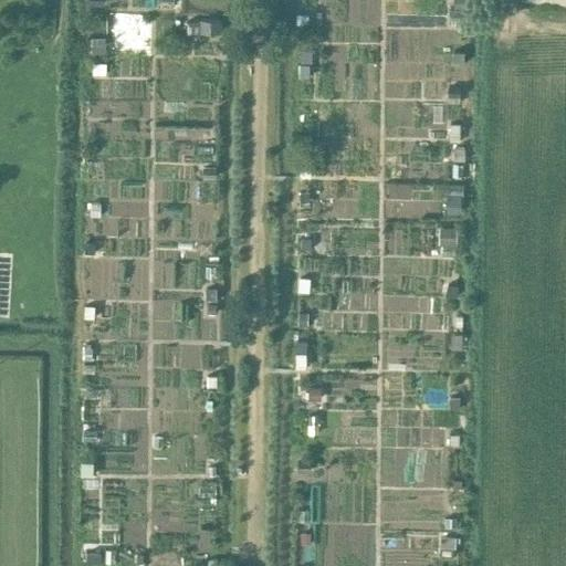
[(187,21),(187,37),(200,37),(200,33),(201,33),(222,33),(222,22),(222,20),(220,20),(201,20),(201,21),(187,21)]
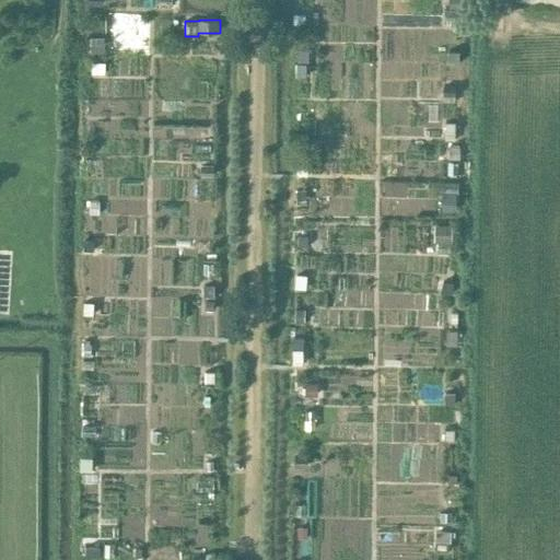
[(104,37),(92,37),(92,51),(105,51),(104,38),(104,37)]
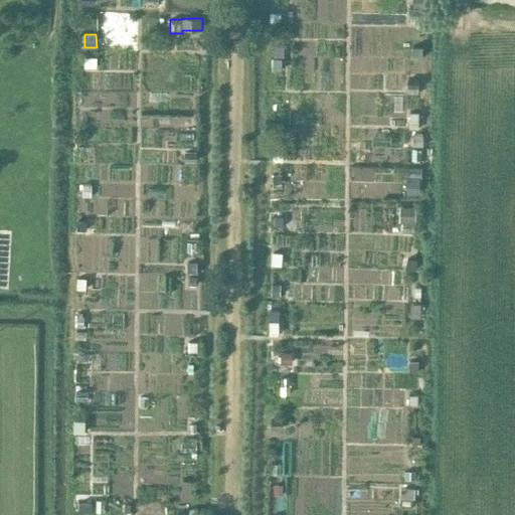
[(412,46),(412,56),(422,56),(422,46),(412,46)]
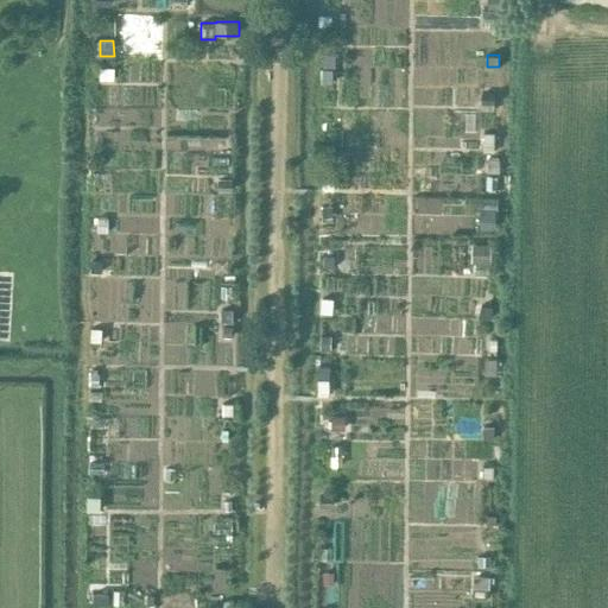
[(100,68),(100,78),(114,78),(115,68),(100,68)]
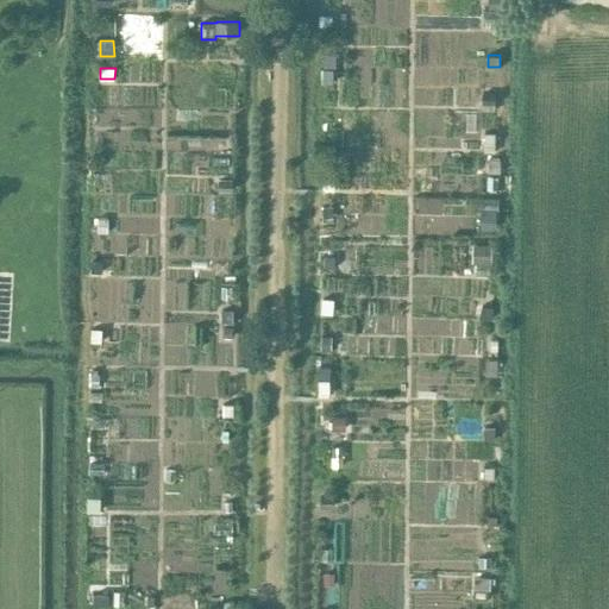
[(489,158),(489,173),(501,173),(501,158),(489,158)]
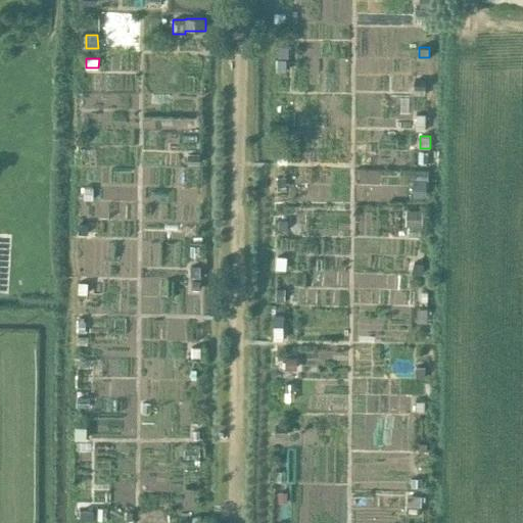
[(427,182),(417,181),(417,195),(427,195),(427,182)]
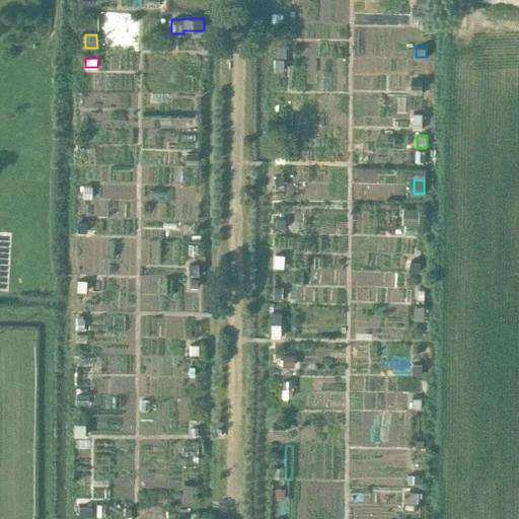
[(409,206),(409,222),(418,222),(419,206),(409,206)]
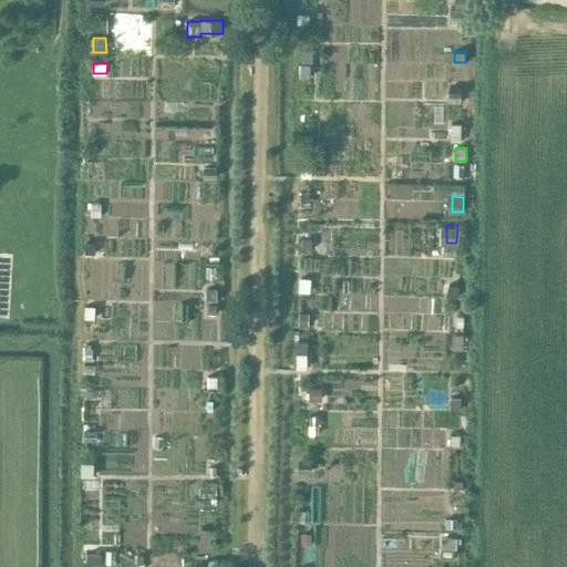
[(85,241),(85,253),(95,253),(95,241),(85,241)]
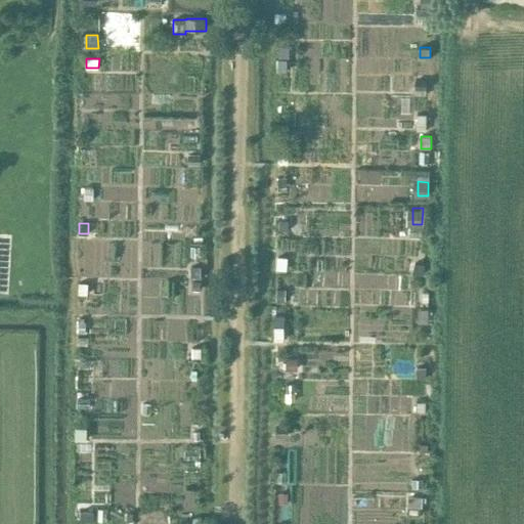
[(415,262),(412,273),(424,275),(425,263),(415,262)]
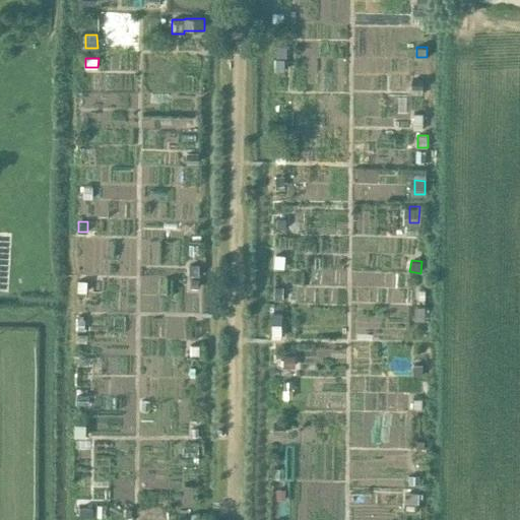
[(78,280),(78,291),(86,291),(87,281),(78,280)]
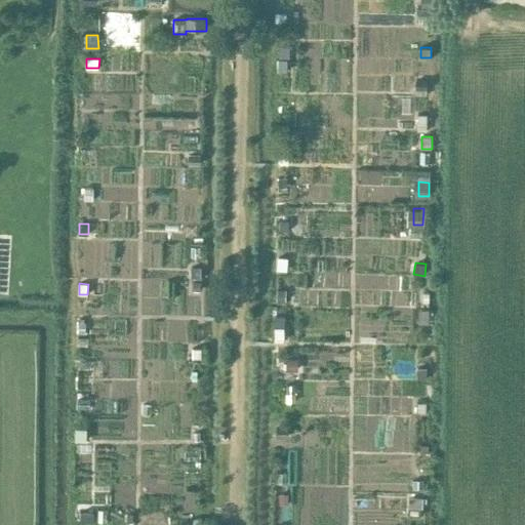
[(286,290),(277,290),(278,300),(286,300),(286,290)]
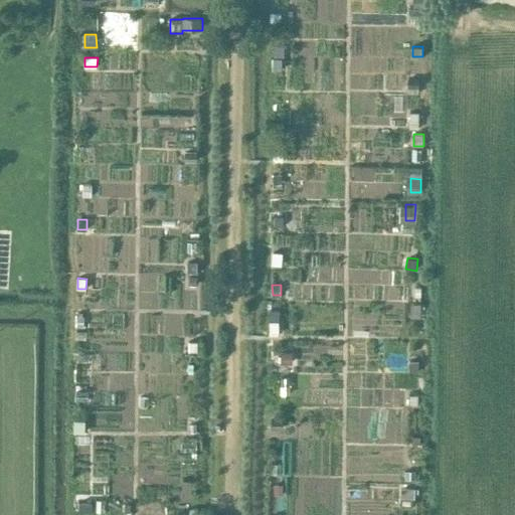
[(411,303),(411,315),(421,315),(421,303),(411,303)]
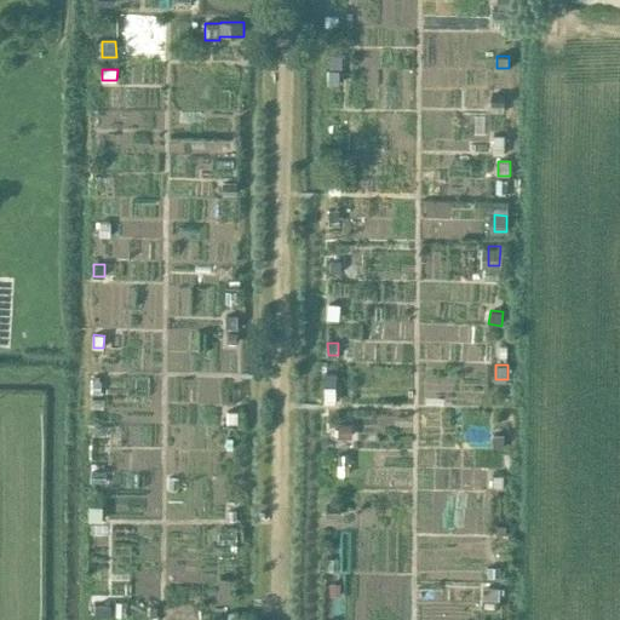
[(326,372),(325,402),(336,402),(337,372),(326,372)]
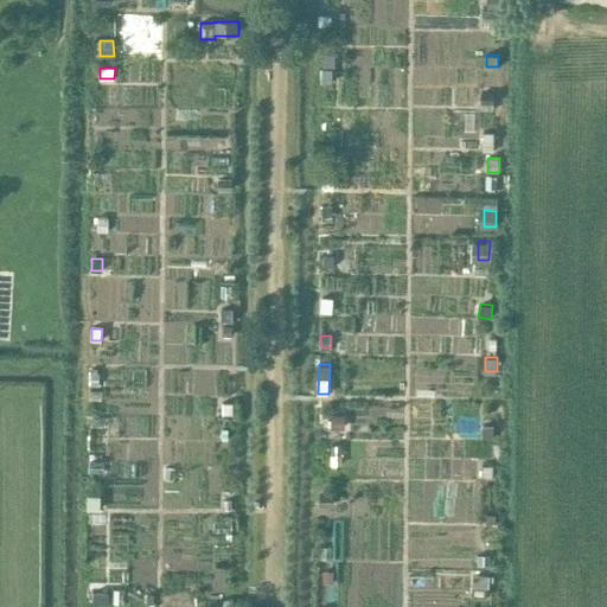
[(345,415),(331,415),(331,429),(345,429),(345,415)]
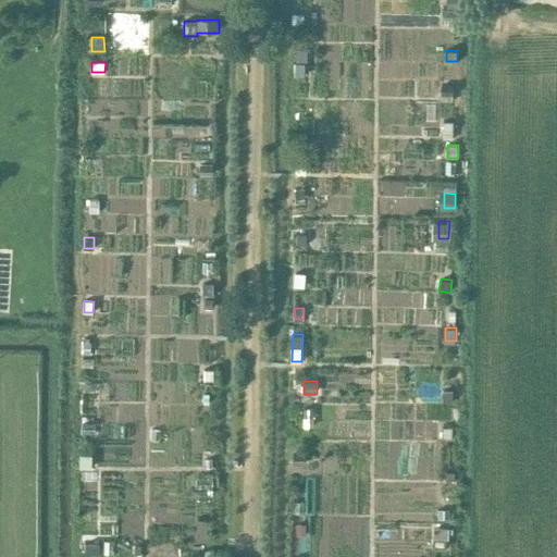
[(443,390),(443,401),(453,401),(453,390),(443,390)]
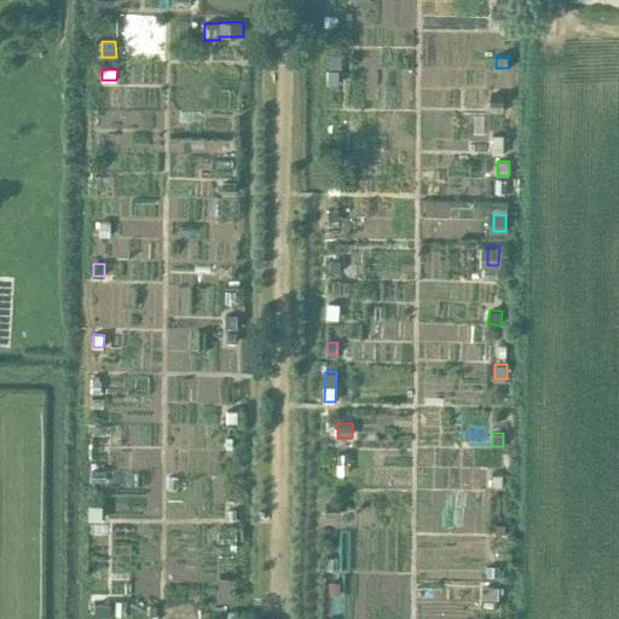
[(339,453),(337,464),(348,464),(348,453),(339,453)]
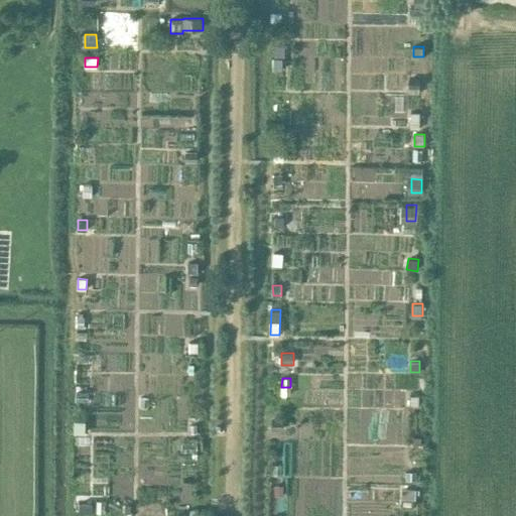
[(410,395),(409,405),(418,405),(419,395),(410,395)]
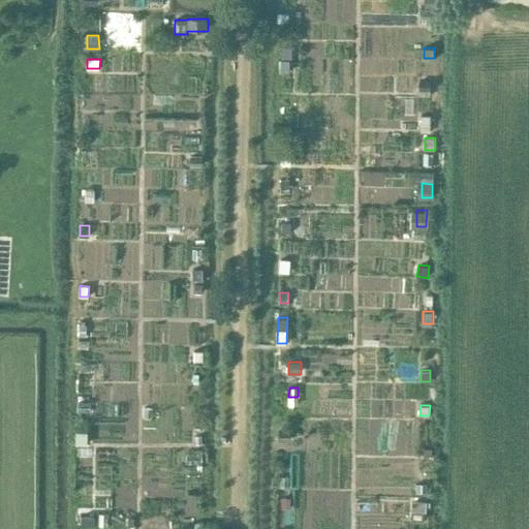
[(416,484),(416,492),(427,493),(427,484),(416,484)]
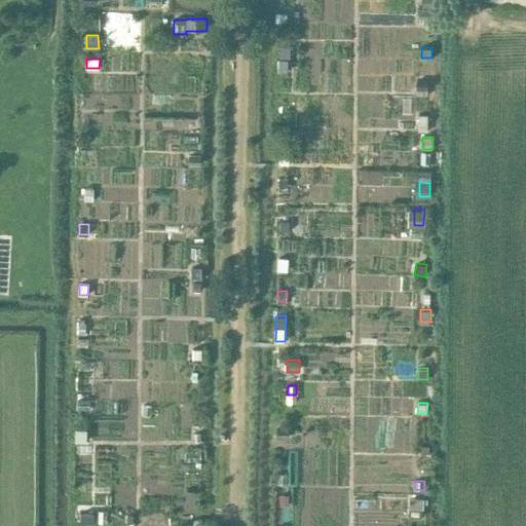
[(289,494),(279,494),(279,505),(289,504),(289,494)]
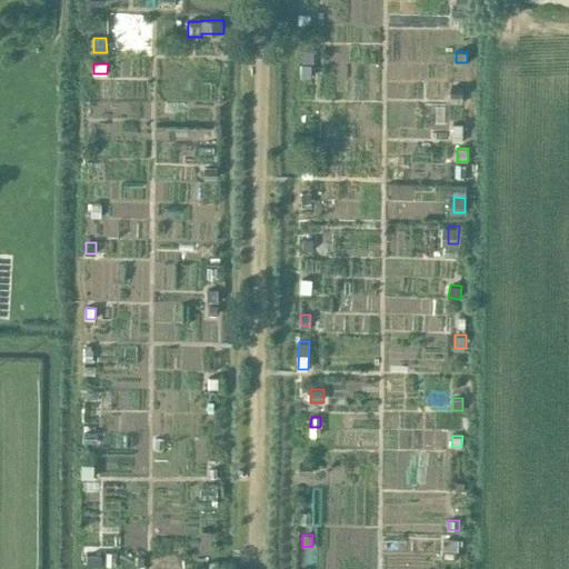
[(443,538),(443,550),(458,550),(459,539),(443,538)]
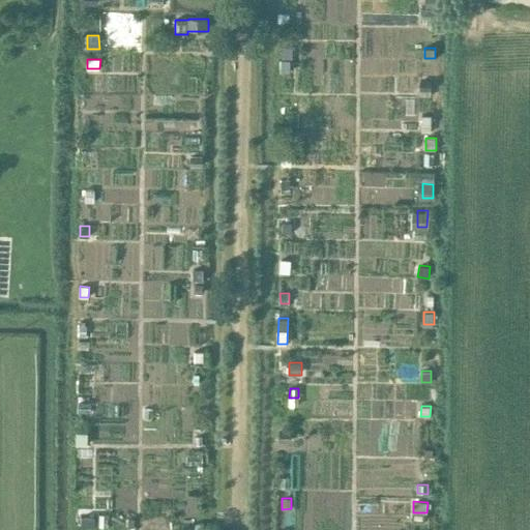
[(83,516),(83,526),(94,526),(94,516),(83,516)]
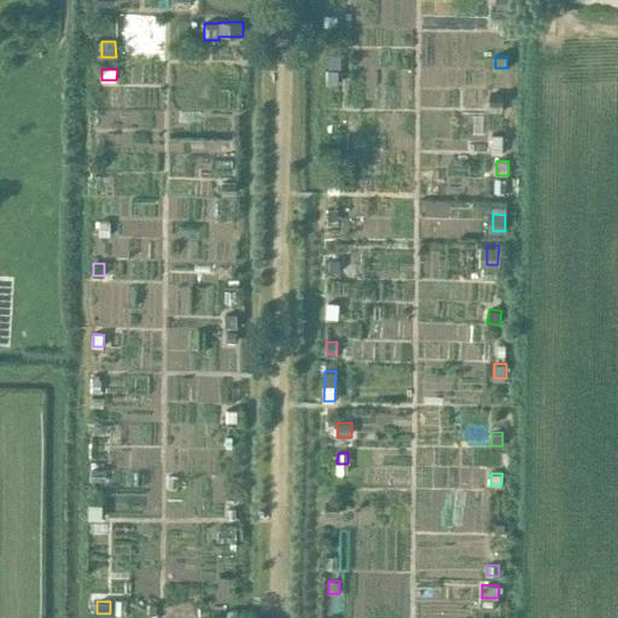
All buildings are outlined.
